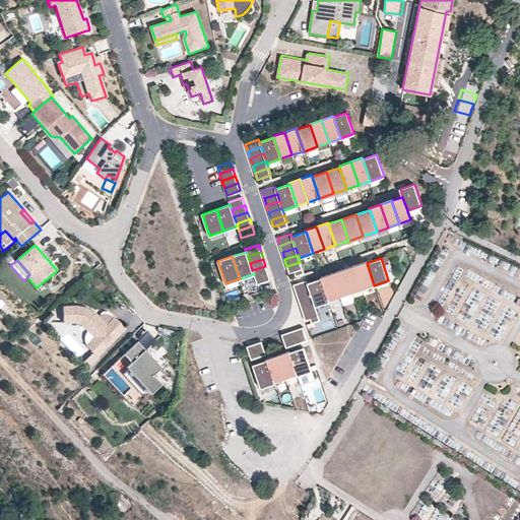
[(286,266),(289,274),(294,272),(303,269),(300,262),(286,266)]
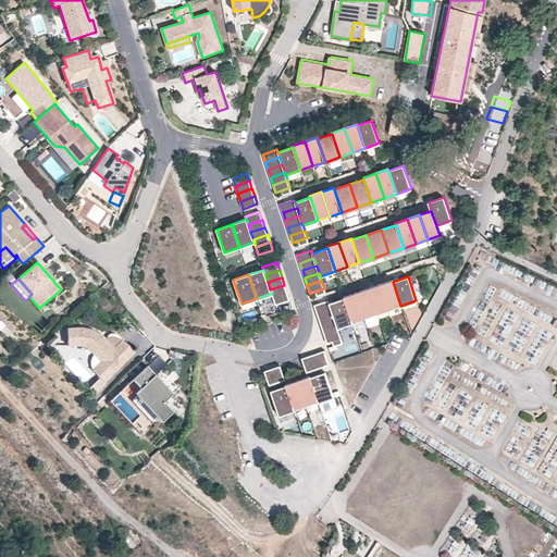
[(400,306),(393,282),(393,281),(380,284),(388,310),(400,306)]
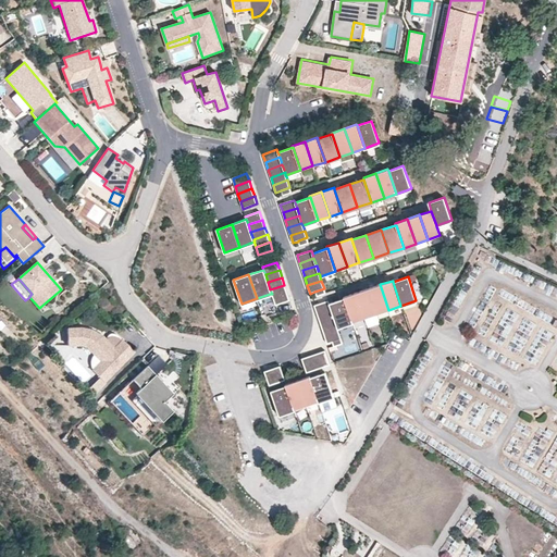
[(388,310),(380,284),(368,288),(376,314),(388,310)]
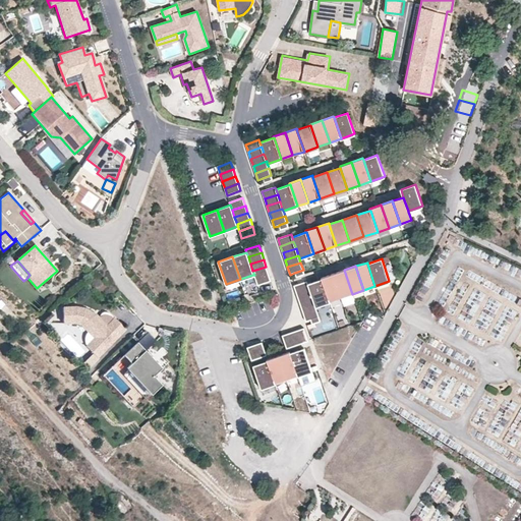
[(269,274),(266,267),(252,271),(254,275),(254,276),(255,278),(269,274)]
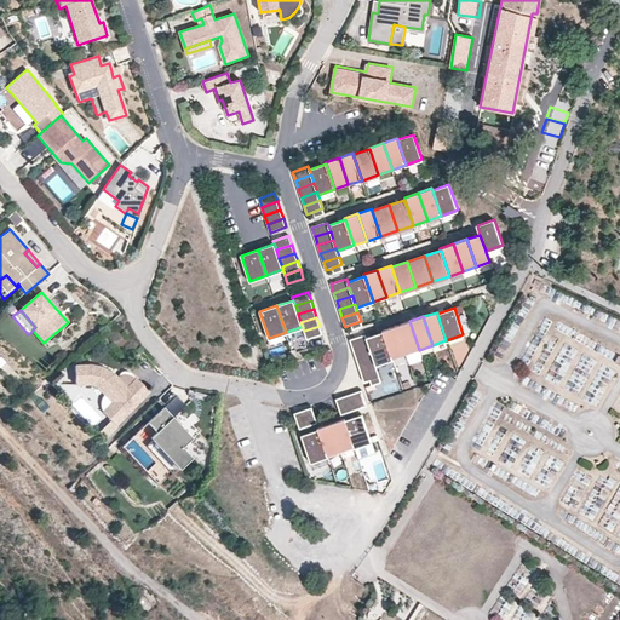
[(419,350),(409,321),(396,326),(406,354),(419,350)]
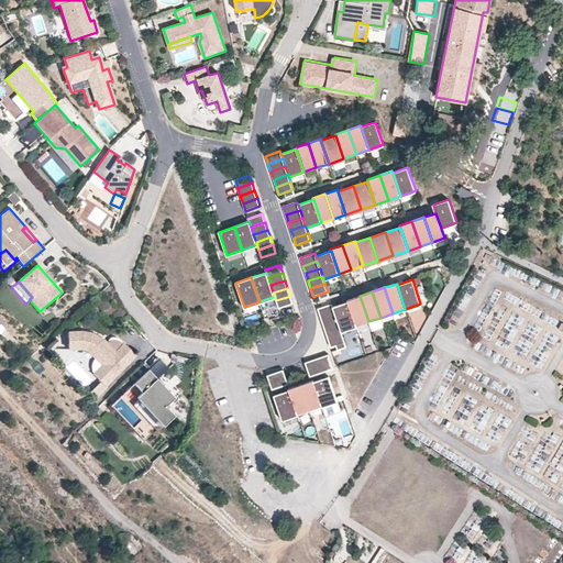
[(278,308),(293,304),(290,296),(276,300),(278,308)]
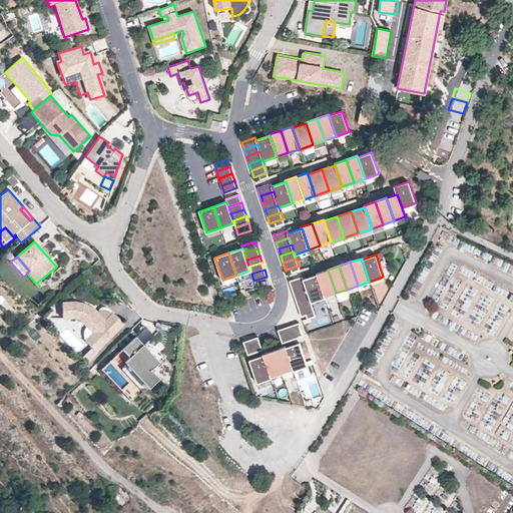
[(336,293),(328,270),(317,274),(317,275),(318,277),(325,297),(336,293)]
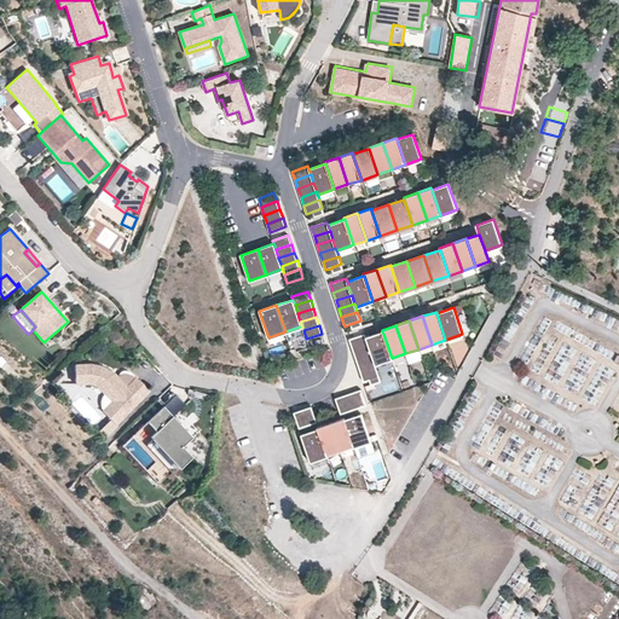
[(366,337),(365,334),(350,340),(352,348),(368,343),(366,340),(366,337)]
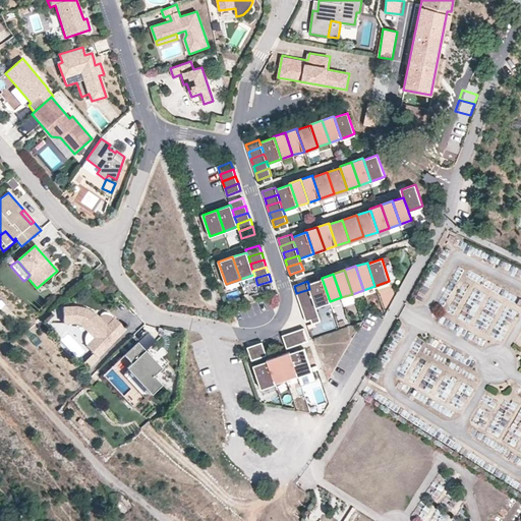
[(330,301),(323,281),(308,286),(309,289),(311,296),(314,302),(315,306),(330,301)]
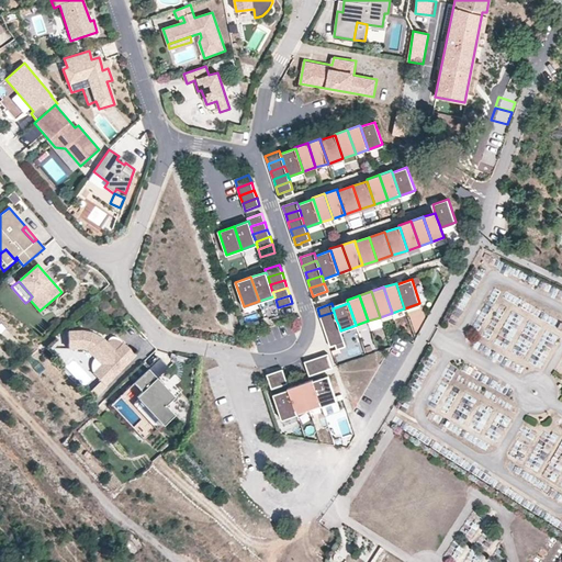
[(319,316),(323,324),(336,319),(334,312),(319,316)]
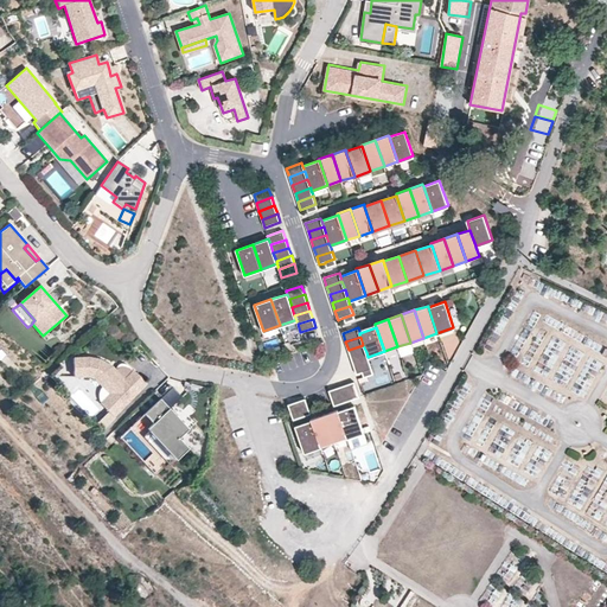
[(349,350),(351,358),(366,352),(363,345),(349,350)]
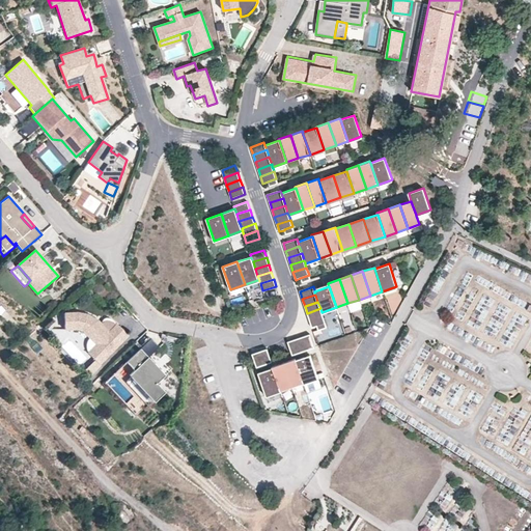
[(307,313),(309,320),(323,315),(323,313),(322,312),(320,308),(307,313)]
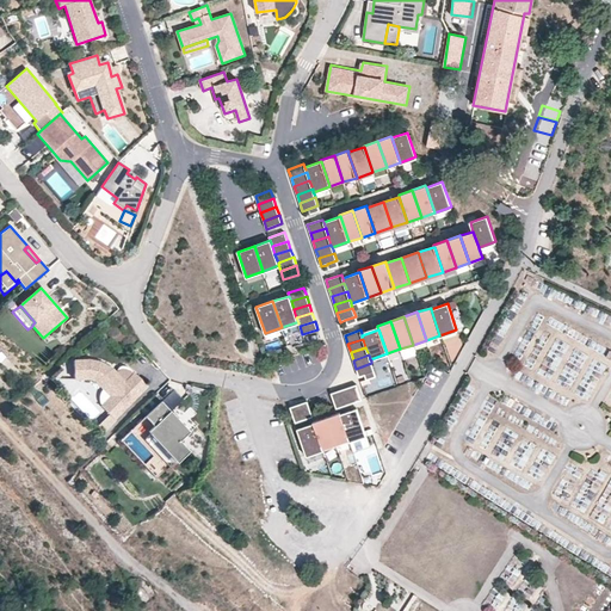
[(111,420),(146,387),(134,374),(133,375),(128,371),(124,370),(122,370),(117,371),(115,372),(111,370),(98,363),(87,360),(73,362),(73,380),(87,378),(93,381),(99,388),(109,397),(107,400),(111,403),(103,412),(111,420)]
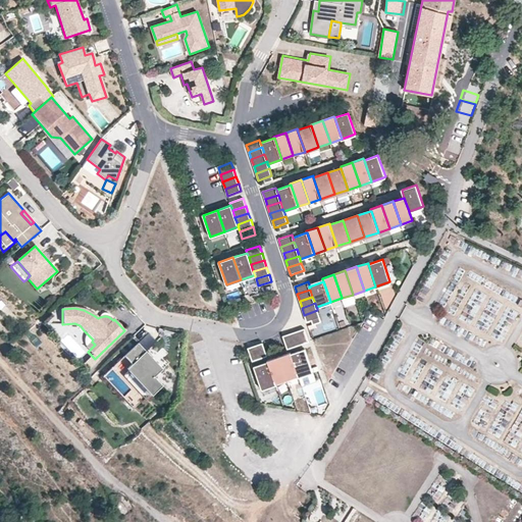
[(304,315),(307,322),(311,321),(311,320),(320,317),(317,310),(304,315)]
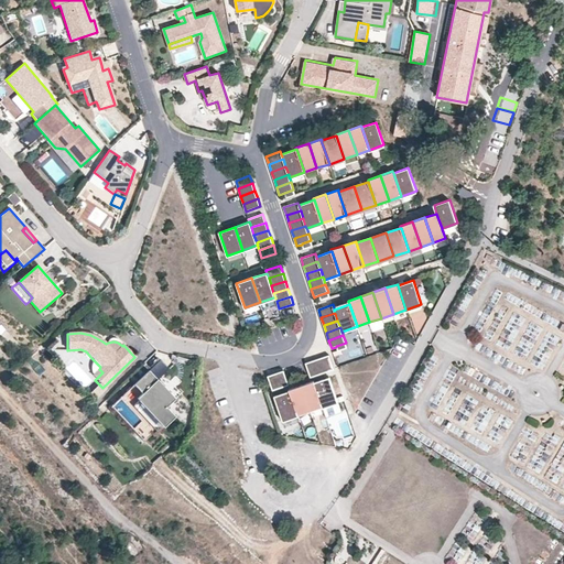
[(329,355),(321,358),(326,372),(334,369),(329,355)]
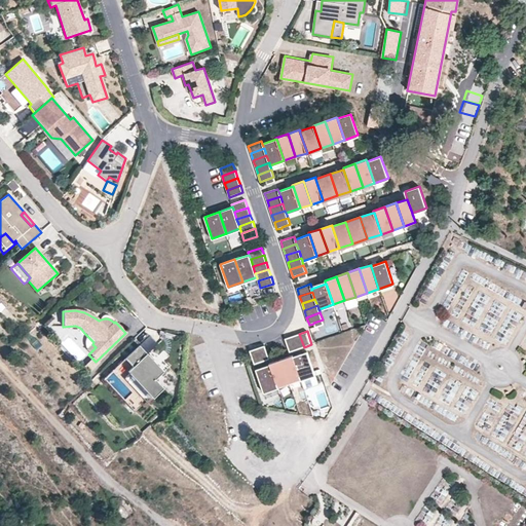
[(92,344),(94,342),(85,334),(84,336),(83,338),(82,340),(82,342),(82,344),(82,346),(83,348),(85,350),(92,344)]
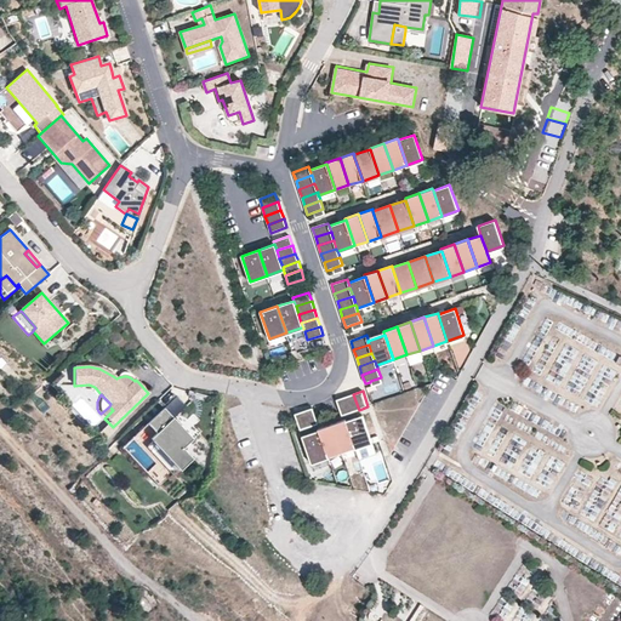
[(351,412),(359,410),(353,394),(345,397),(351,412)]
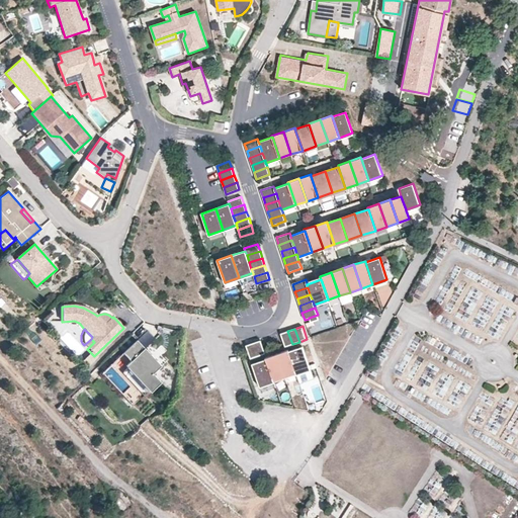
[(287,331),(280,334),(285,347),(292,344),(287,331)]
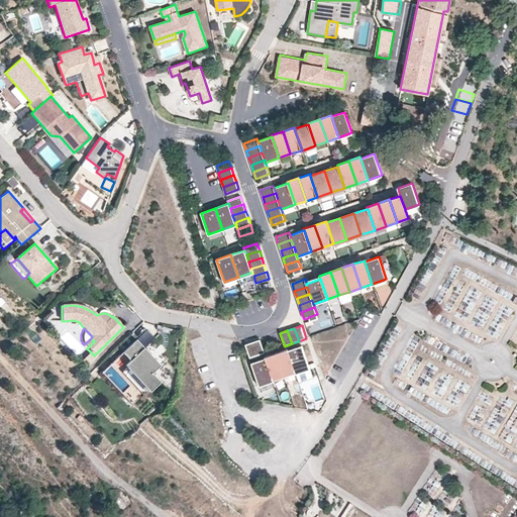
[(87,348),(94,341),(91,338),(84,344),(87,348)]
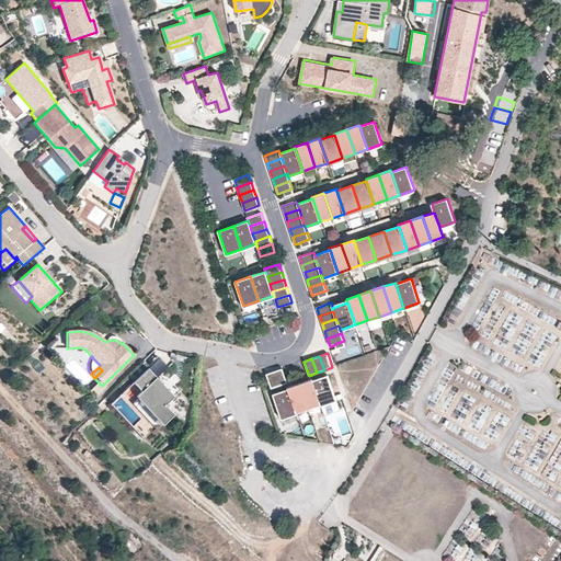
[(165,404),(175,396),(149,368),(121,395),(142,418),(133,426),(144,438),(161,422),(163,424),(174,413),(165,404)]
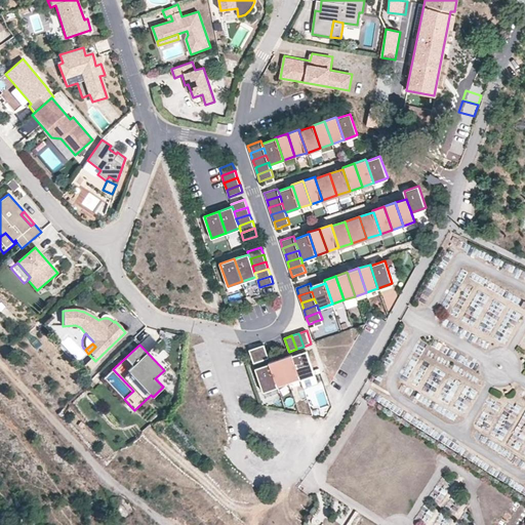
[(261,361),(269,358),(264,345),(256,348),(261,361)]
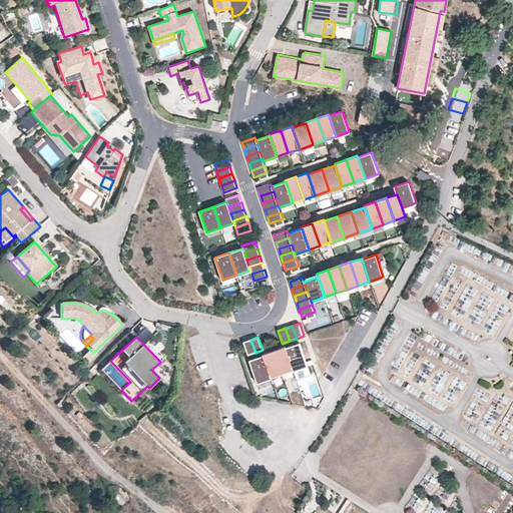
[(247,355),(255,353),(250,340),(243,342),(247,355)]
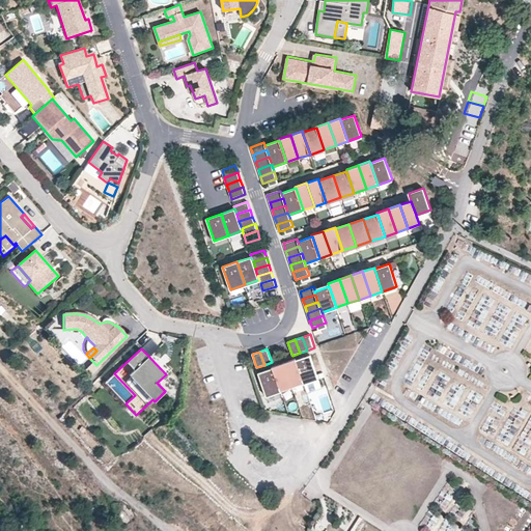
[(317,378),(310,355),(296,360),(304,383),(317,378)]
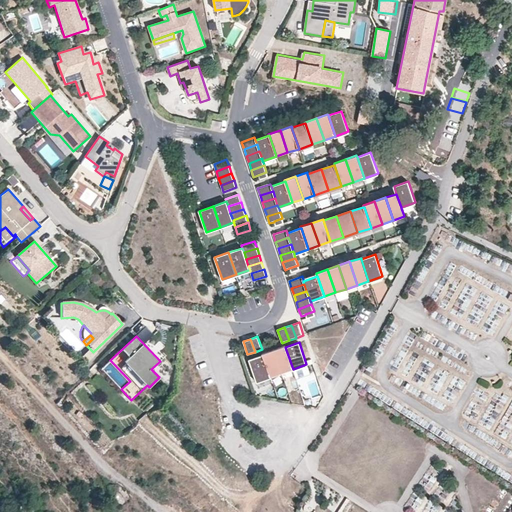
[(293,369),(285,347),(285,345),(274,349),(281,373),(293,369)]
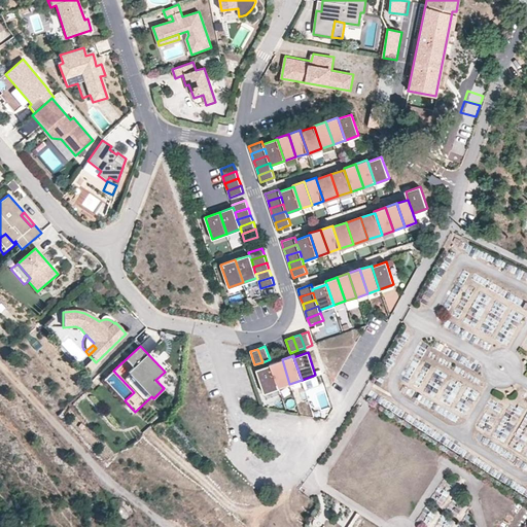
[(289,384),(282,359),(270,363),(271,365),(271,364),(278,387),(289,384)]
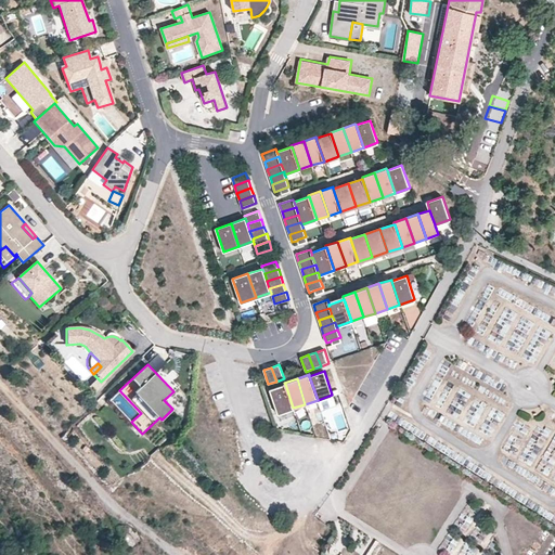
[(293,408),(285,384),(285,385),(270,389),(278,413),(293,408)]
